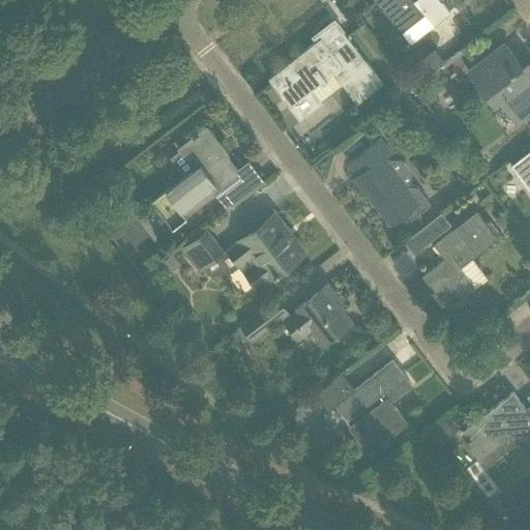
[(450,12),(441,2),(443,0),(374,0),(400,33),(424,13),(434,26),(450,12)]
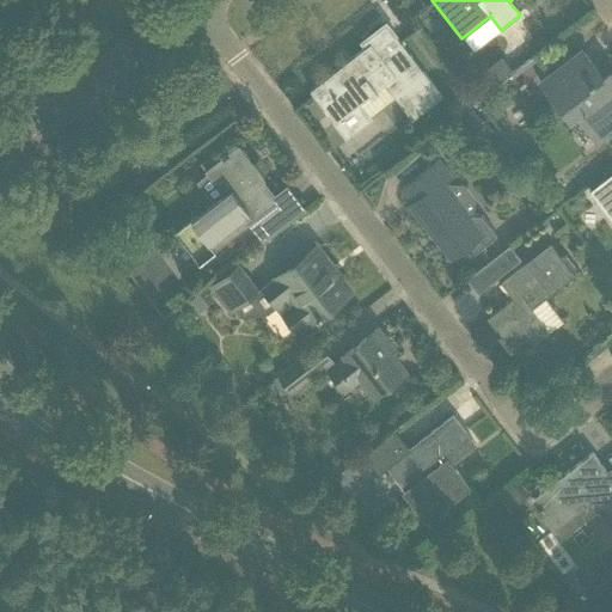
[(367,46),(310,91),(347,139),(373,118),(361,103),(384,85),(412,121),(442,97),(393,34),(392,35),(385,25),(386,24),(385,23),(361,42),(362,43),(363,42),(367,46)]
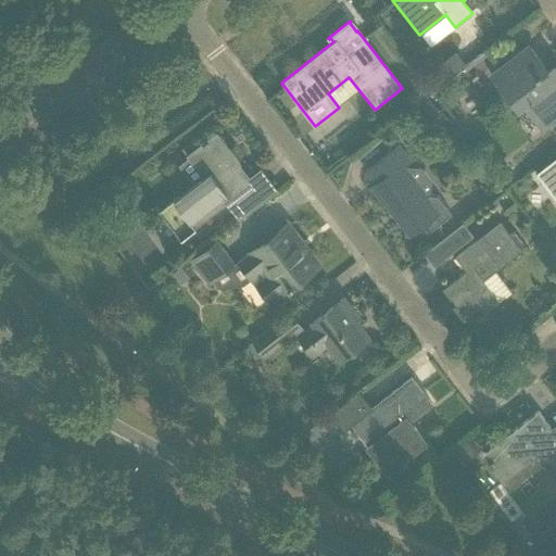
[(531,100),(551,125),(555,121),(555,78),(554,80),(528,47),(490,75),(517,111),(531,100)]
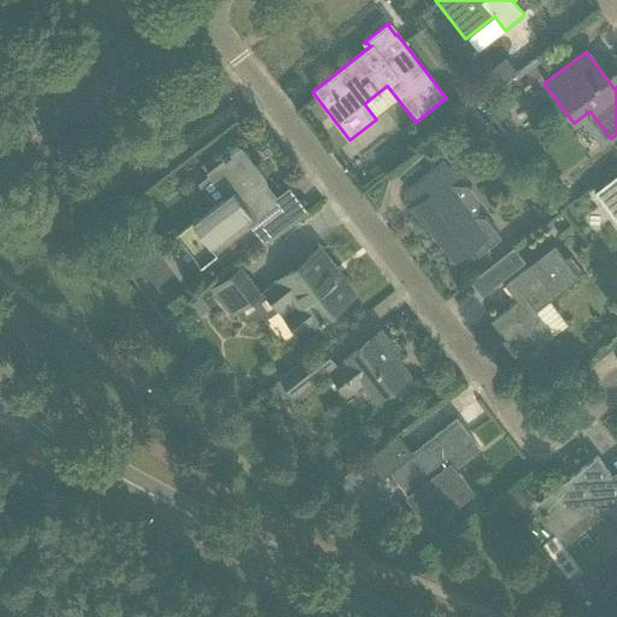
[(505,57),(468,87),(481,101),(518,72),(505,57)]
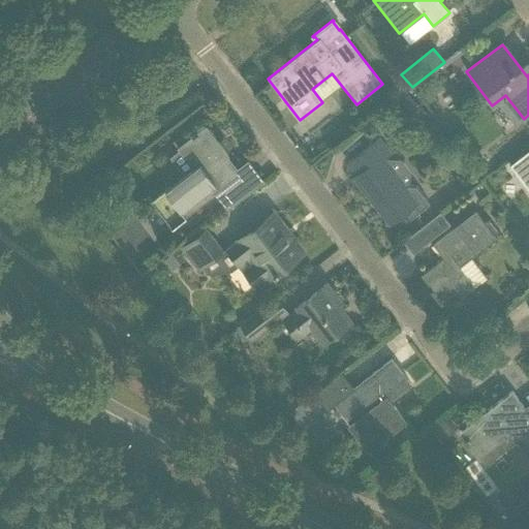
[(402,76),(392,84),(400,95),(410,88),(402,76)]
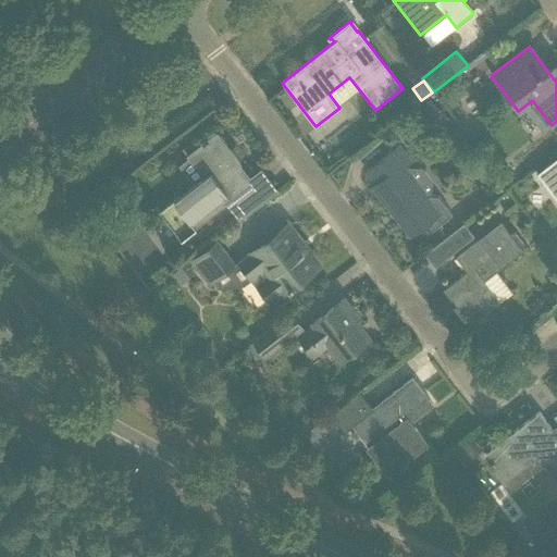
[(429,99),(415,110),(426,125),(441,113),(429,99)]
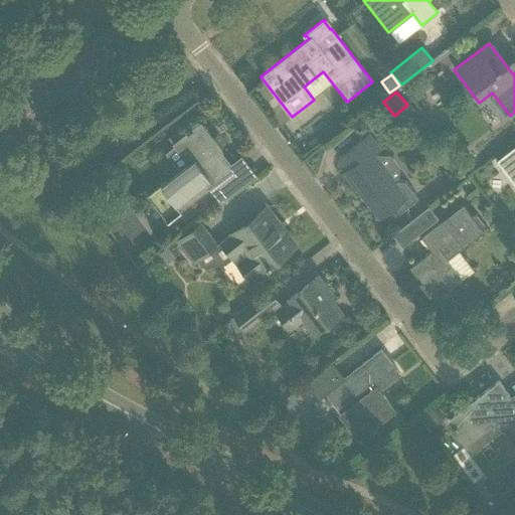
[(148,196),(167,221),(229,171),(227,168),(226,169),(215,156),(221,151),(200,124),(172,145),(188,165),(148,196)]
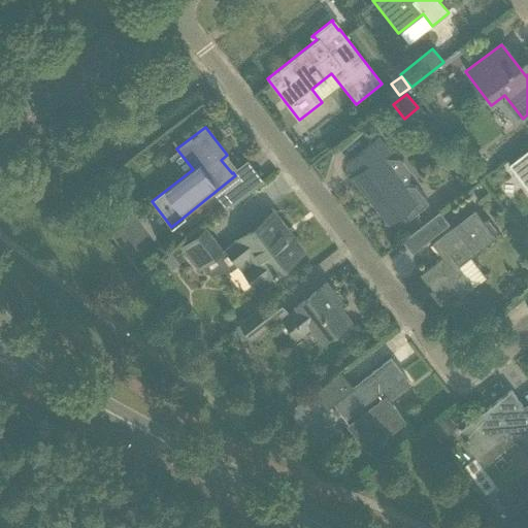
[(392,154),(380,137),(347,163),(356,174),(352,176),(389,224),(404,212),(409,219),(429,203),(416,186),(407,186),(406,186),(386,159),(392,154)]
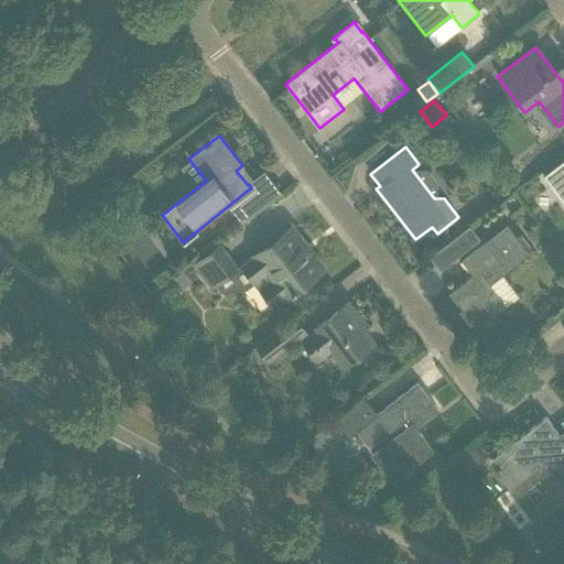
[(563,158),(542,175),(563,203),(563,158)]
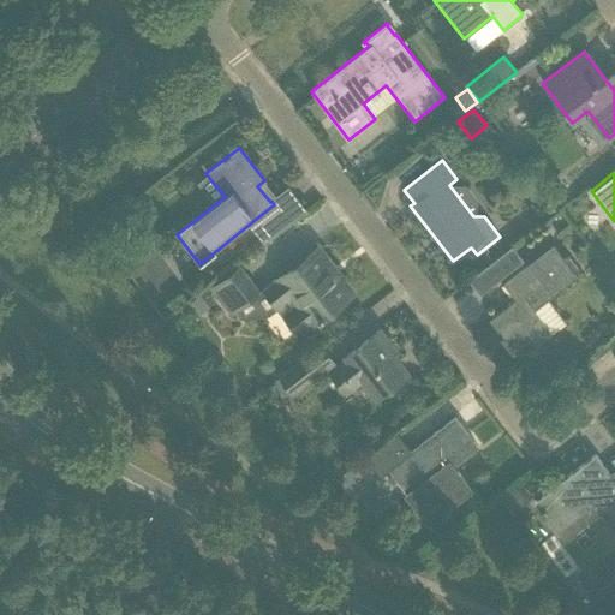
[(281,206),(263,219),(252,228),(264,244),(293,221),(281,206)]
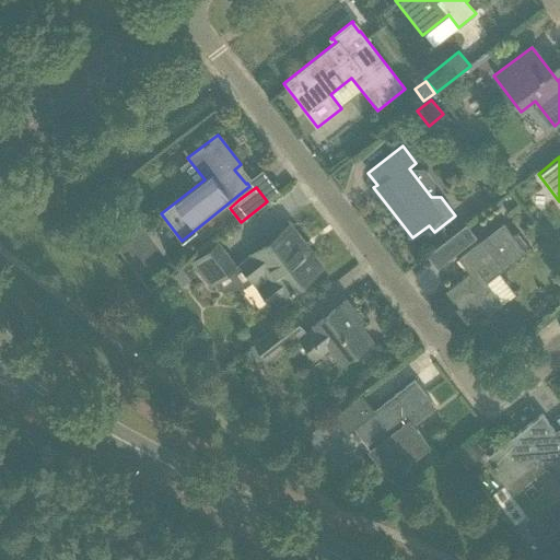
[(473,327),(474,326),(502,304),(486,282),(525,252),(503,223),(457,258),(469,272),(445,291),(473,327)]
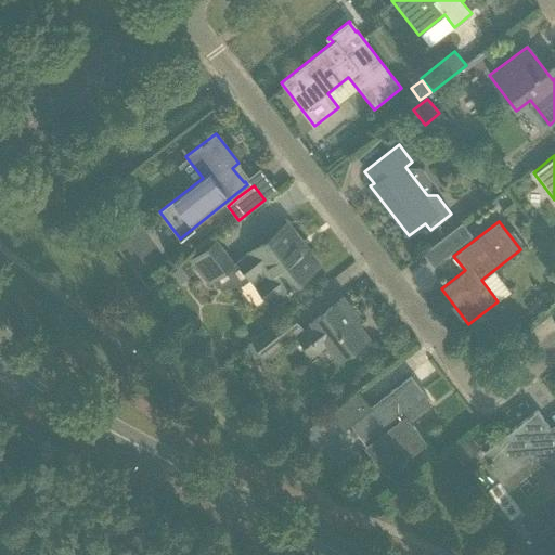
[(463,222),(438,241),(422,253),(433,266),(473,235),(463,222)]
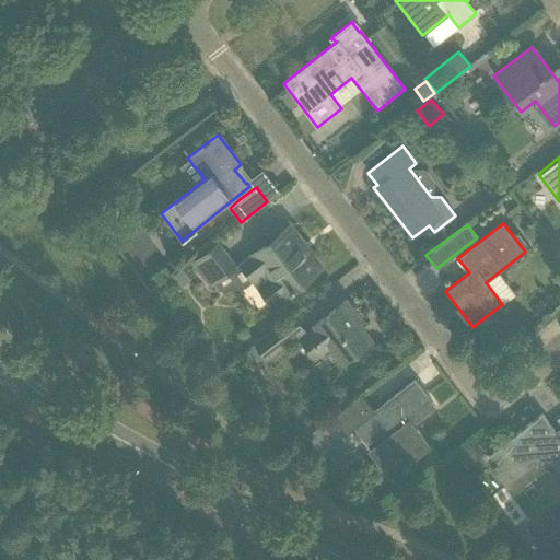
[(289,226),(253,254),(240,264),(271,305),(315,271),(298,248),(303,244),(289,226)]
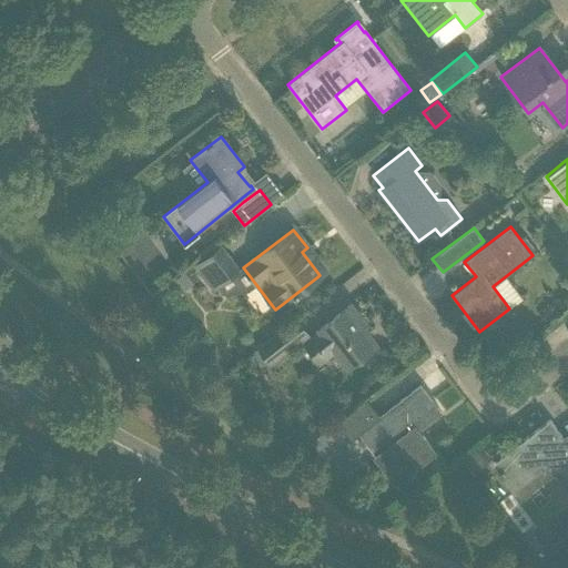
[(221,246),(195,266),(214,291),(220,286),(226,295),(241,284),(234,275),(240,271),(221,246)]
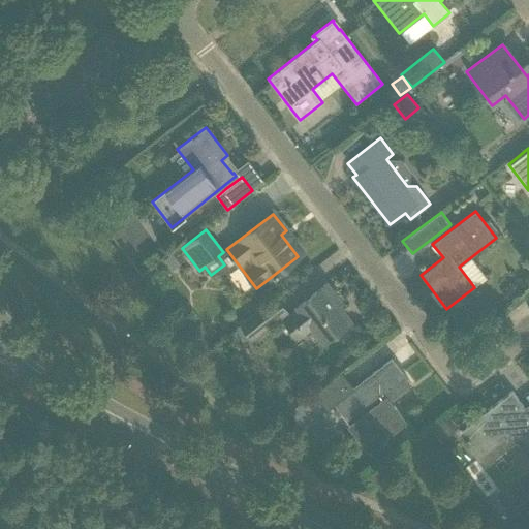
[(172,253),(161,260),(168,271),(179,262),(172,253)]
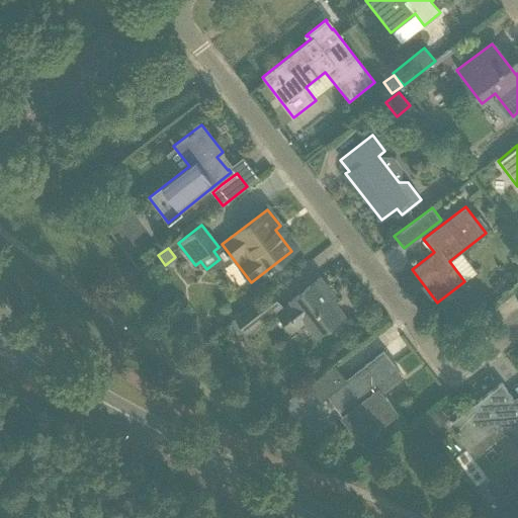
[(333,297),(319,278),(291,299),(294,304),(279,315),(291,331),(307,319),(318,333),(341,315),(330,299),(333,297)]
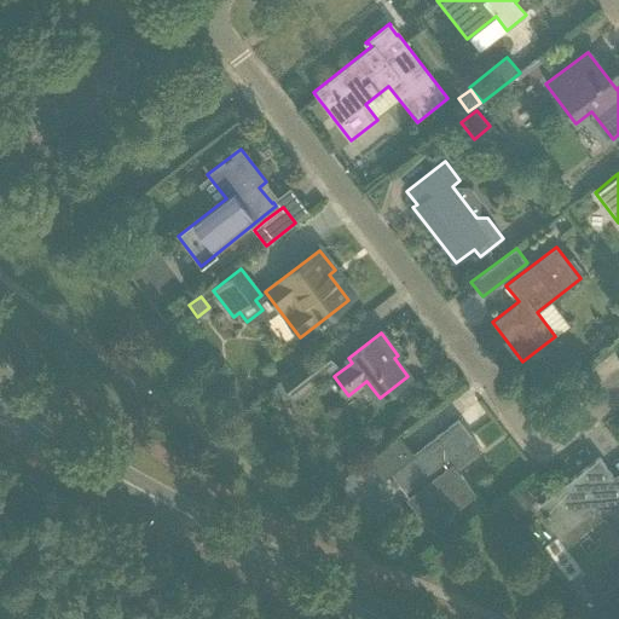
[(282,379),(295,395),(334,365),(322,348),(282,379)]
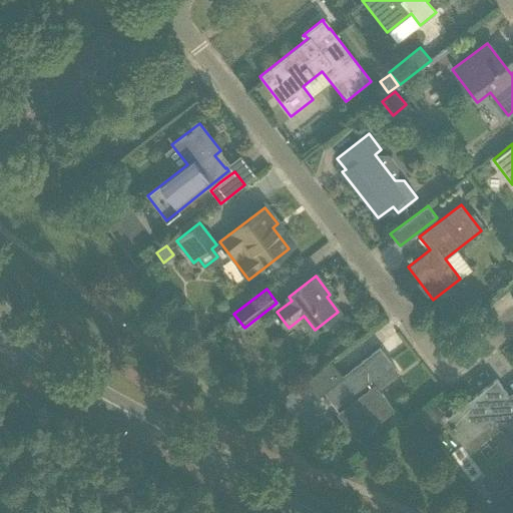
[(331,361),(305,381),(318,397),(325,391),(326,392),(337,406),(341,411),(338,413),(357,437),(366,430),(393,408),(382,394),(377,398),(373,392),(377,388),(397,372),(379,349),(344,376),(331,361)]
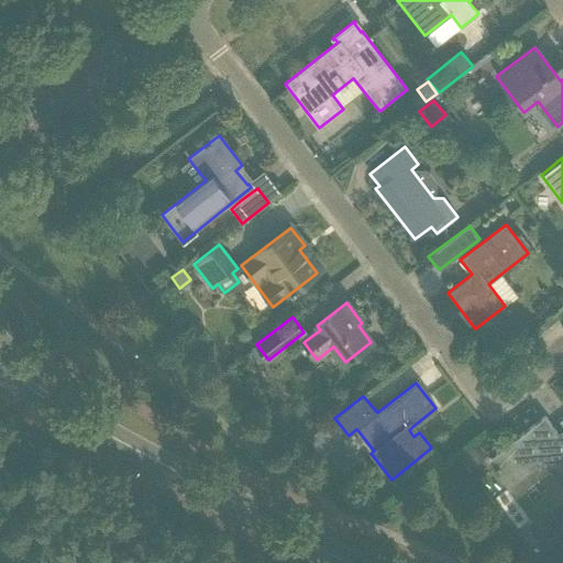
[(562,428),(558,433),(543,417),(488,461),(510,487),(542,462),(562,487),(562,428)]
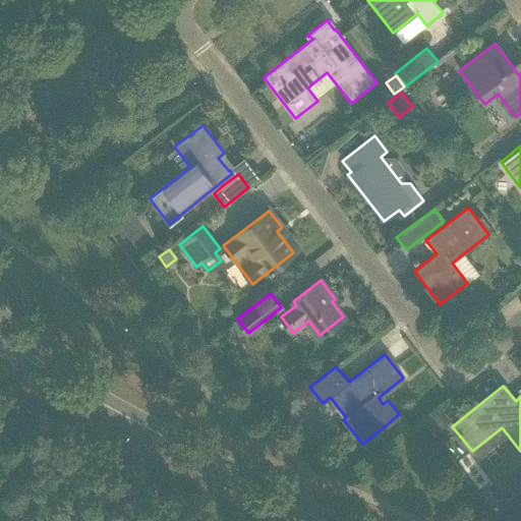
[(309,387),(286,406),(298,421),(299,421),(302,418),(313,410),(323,403),(309,387)]
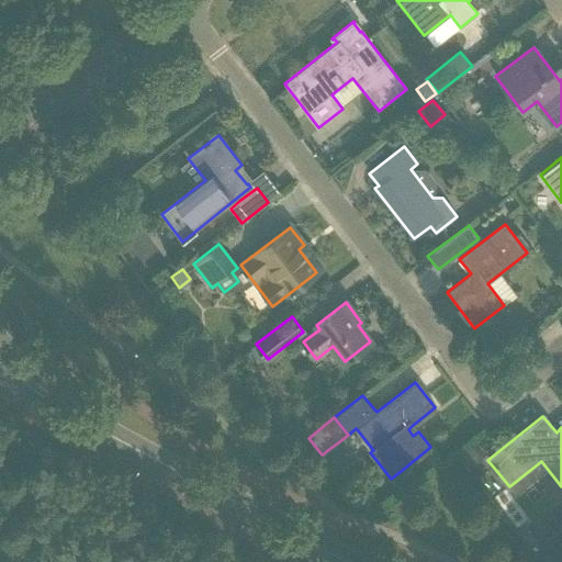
[(476,440),(465,450),(467,451),(473,460),(474,462),(486,453),(476,440)]
